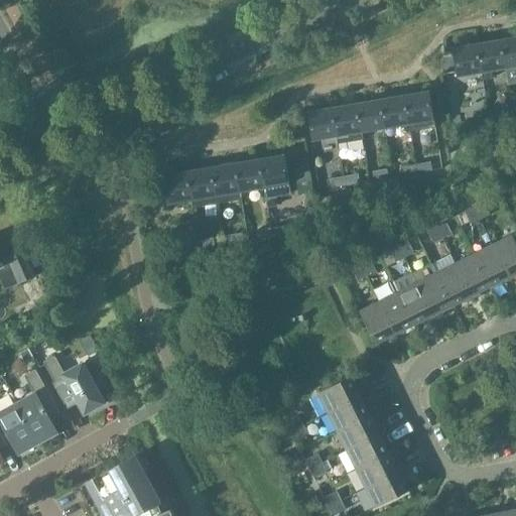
[(515,37),(502,39),(507,71),(515,69),(515,37)]
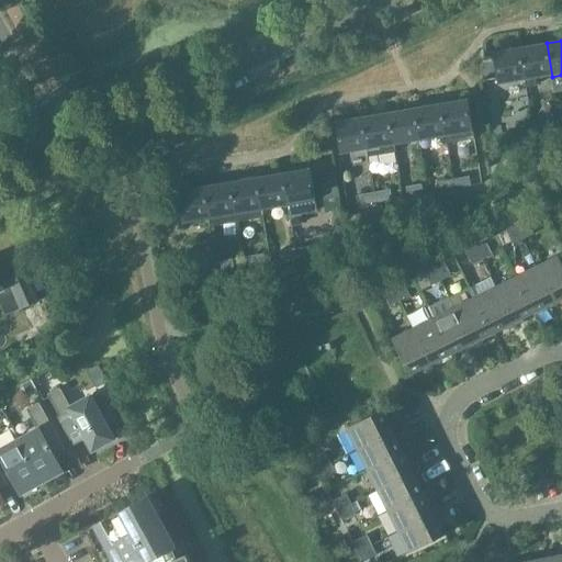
[(520,48),(526,81),(527,87),(536,86),(535,80),(552,77),(547,43),(520,48)]
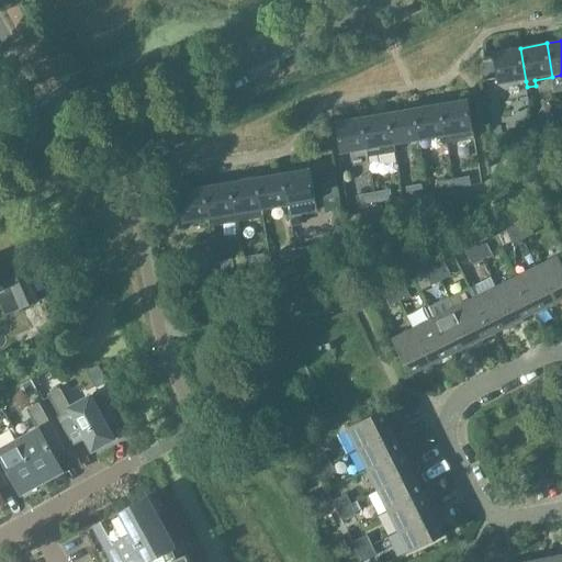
[(526,81),(520,48),(493,53),(499,91),(508,90),(507,85),(526,81)]
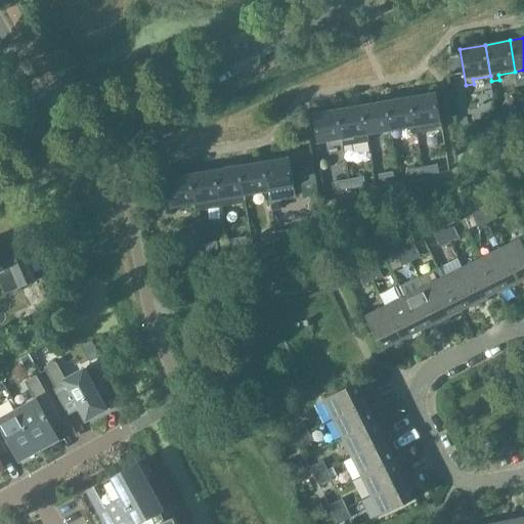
[(436,93),(411,97),(417,128),(418,133),(423,131),(442,128),(441,124),(436,93)]
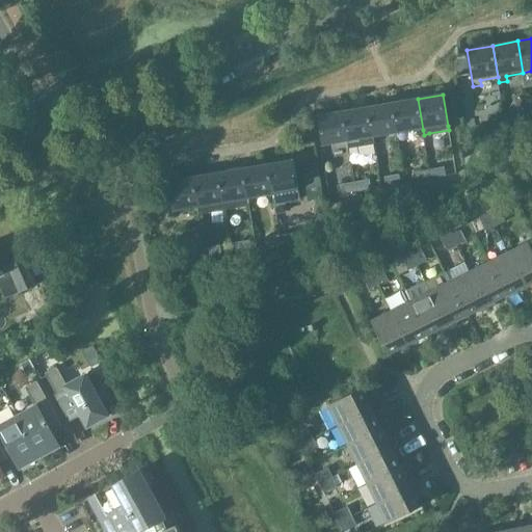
[(398,134),(423,130),(418,99),(393,103),(398,133),(398,134)]
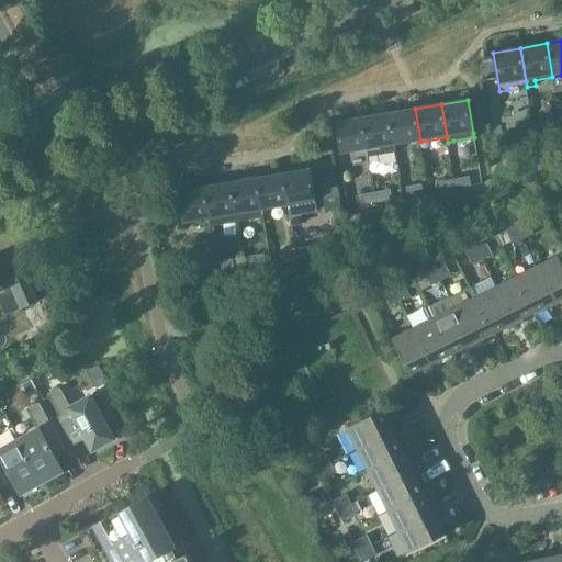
[(415,109),(389,113),(394,145),(420,141),(415,109)]
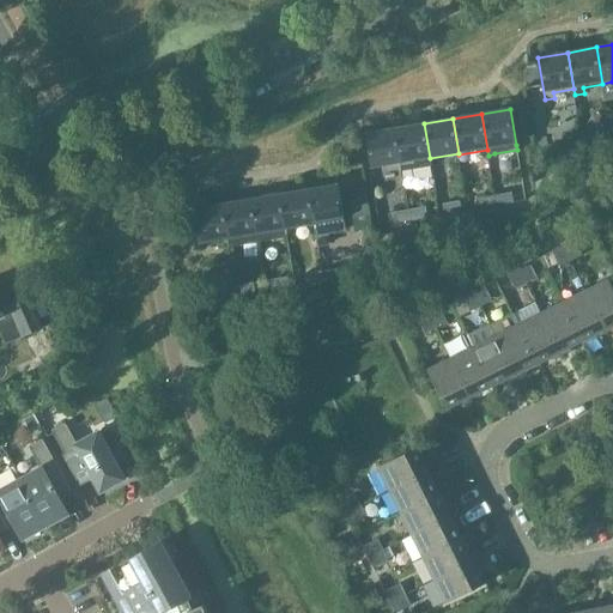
[(402,171),(431,167),(430,158),(424,123),(395,128),(401,164),(402,171)]
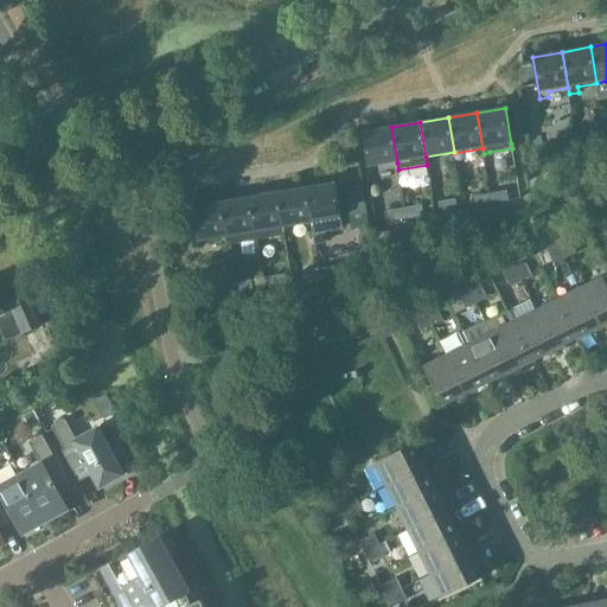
[(369,167),(397,163),(391,127),(363,132),(369,167)]
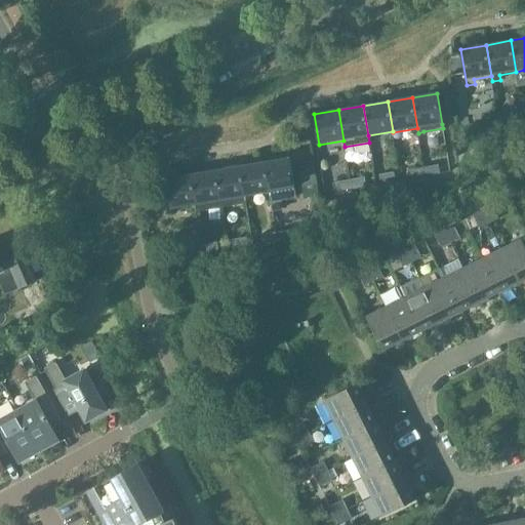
[(512,112),(499,115),(500,124),(514,122),(512,112)]
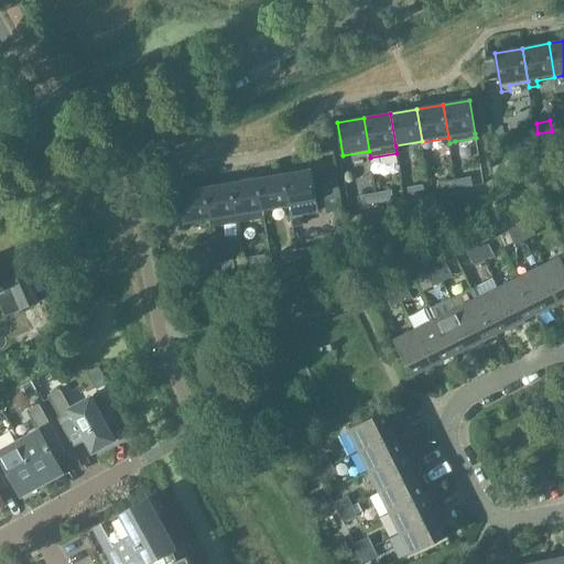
[(538,133),(537,123),(518,127),(520,137),(538,133)]
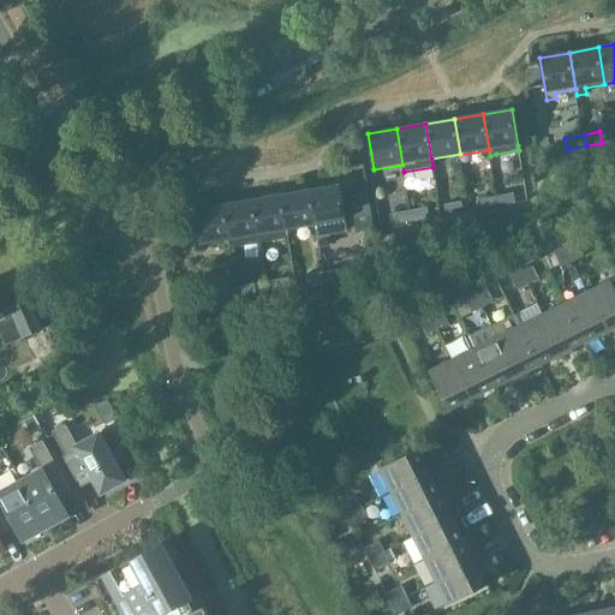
[(339,185),(310,190),(316,226),(320,250),(332,248),(329,238),(347,234),(339,185)]
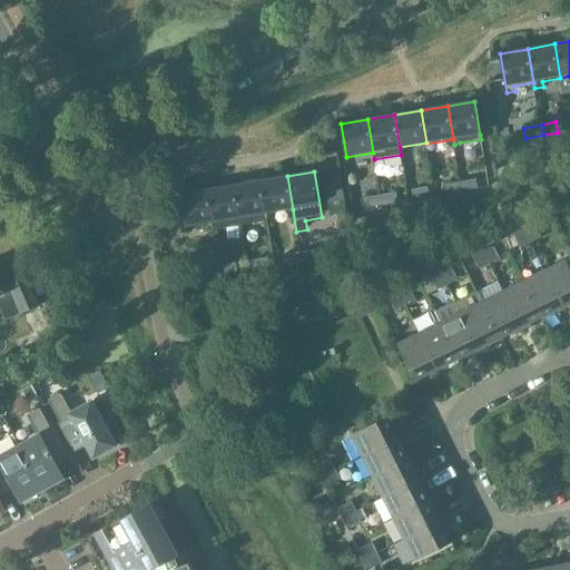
[(287,176),(261,180),(266,215),(293,209),(287,176)]
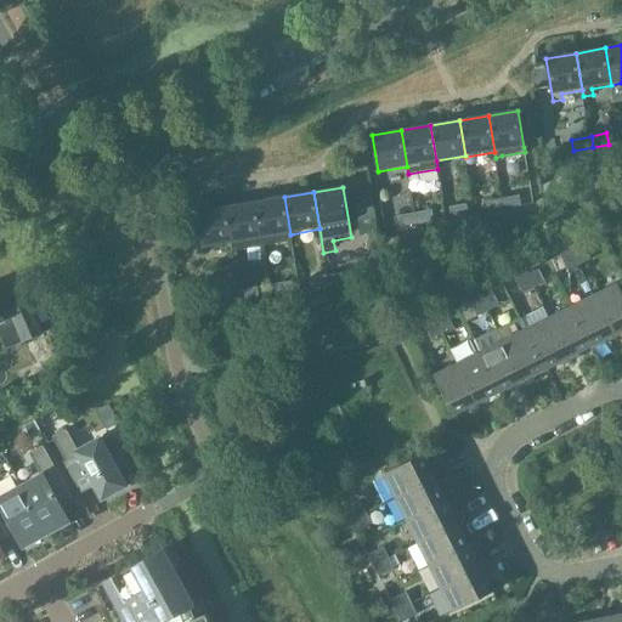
[(355,198),(358,221),(375,219),(372,196),(355,198)]
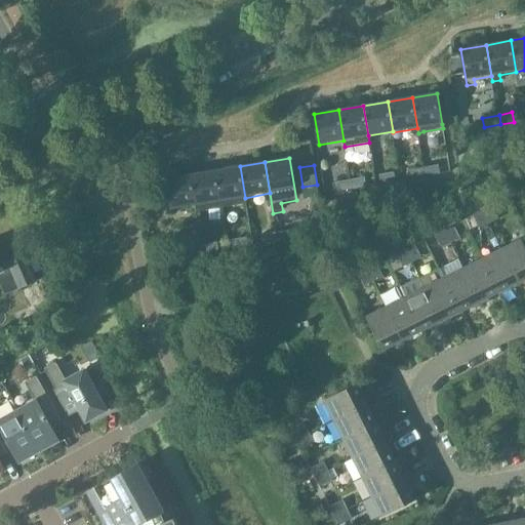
[(438,165),(425,168),(426,177),(440,174),(438,165)]
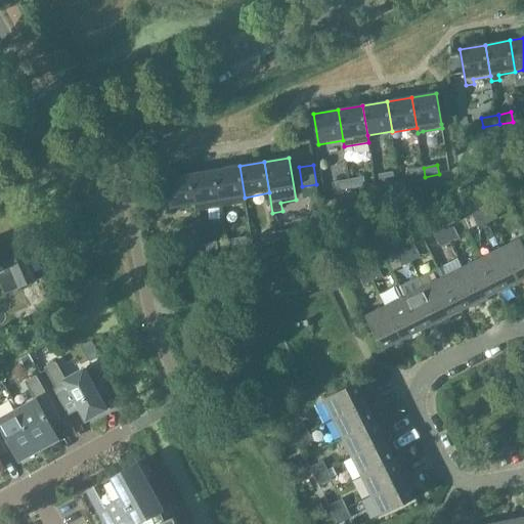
[(239,166),(215,170),(221,207),(246,203),(245,198),(239,166)]
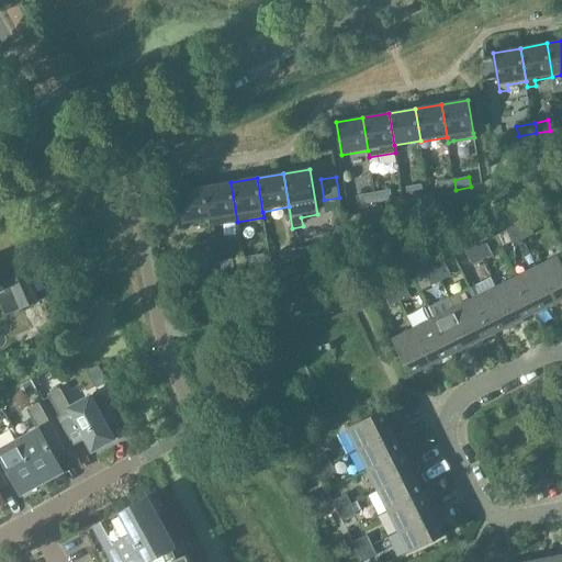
[(456,190),(454,180),(437,182),(440,193),(456,190)]
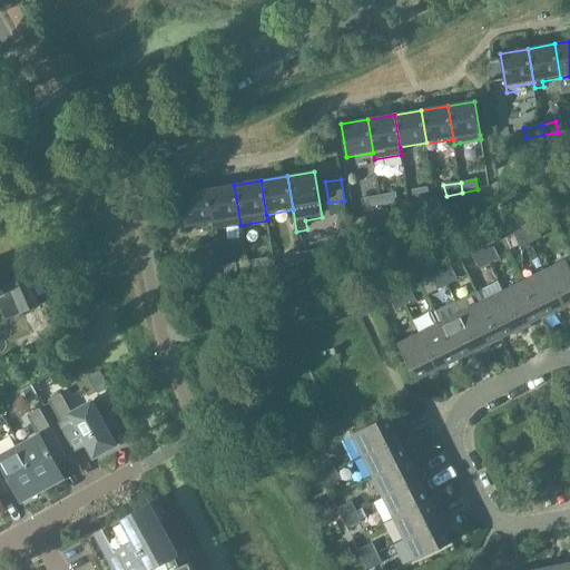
[(208,189),(214,224),(215,229),(241,225),(234,185),(208,189)]
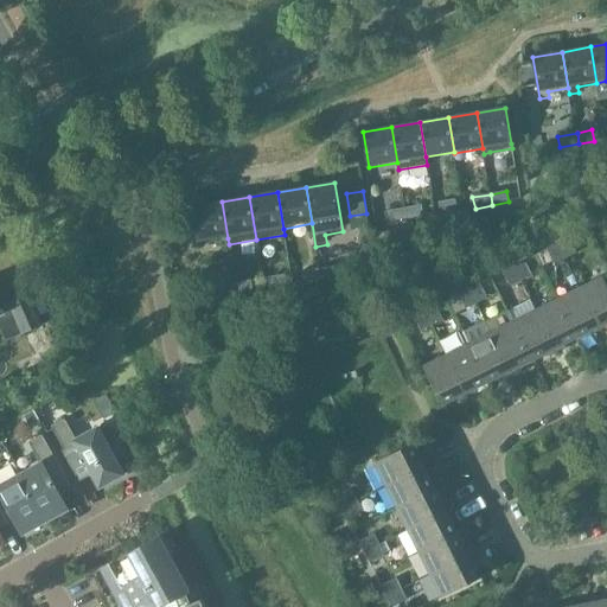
[(439,203),(440,213),(458,211),(455,199),(439,203)]
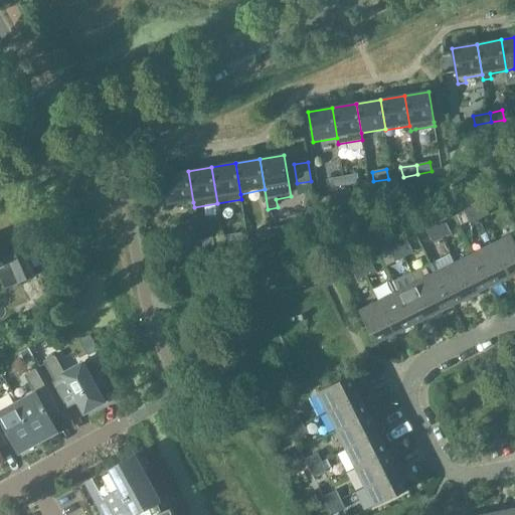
[(168,206),(193,202),(188,171),(163,175),(168,206)]
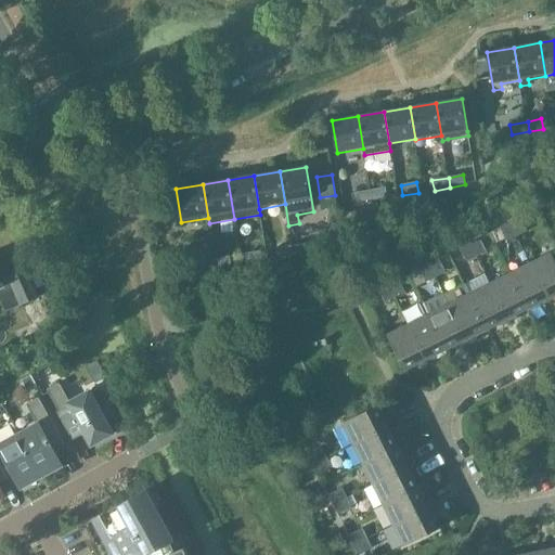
[(385,188),(370,191),(372,201),(387,198),(385,188)]
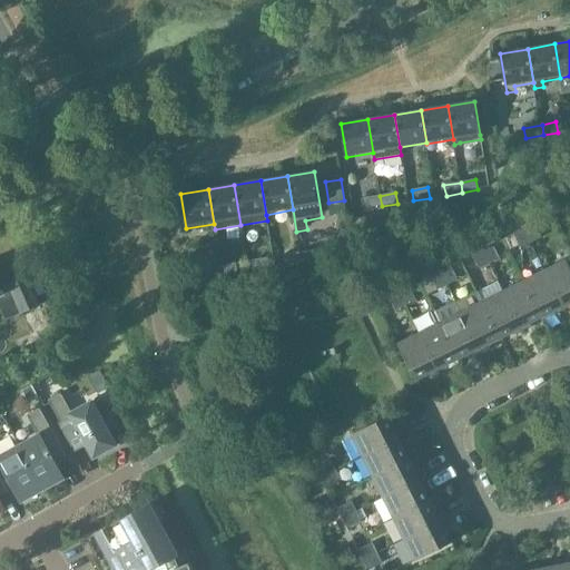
[(382,206),(380,196),(363,198),(365,209),(382,206)]
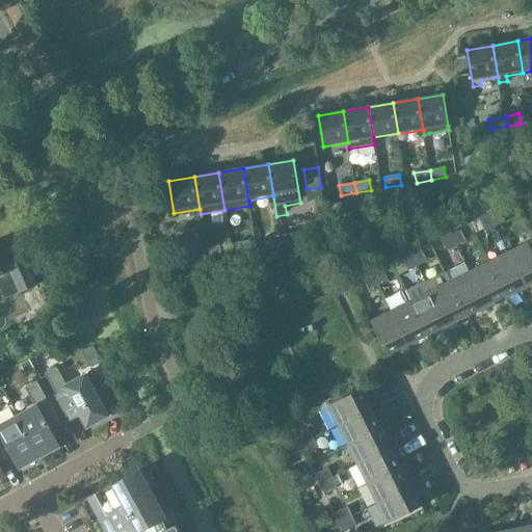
[(499,209),(489,214),(497,227),(505,222),(499,209)]
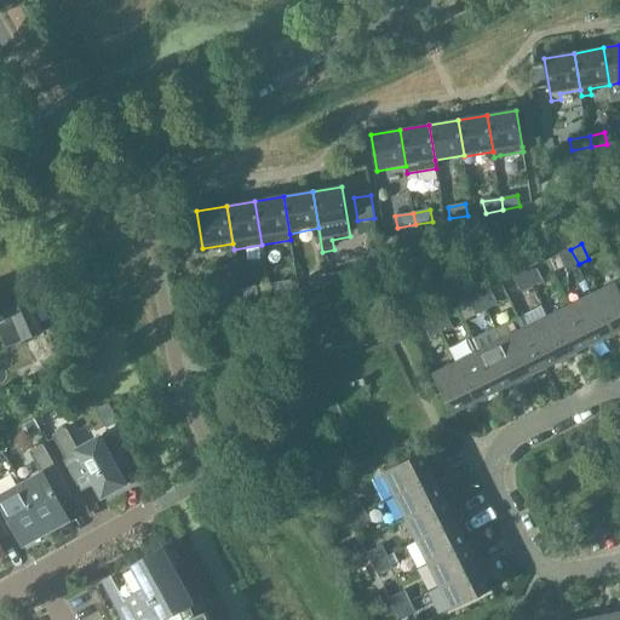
[(579,264),(570,250),(558,256),(567,271),(579,264)]
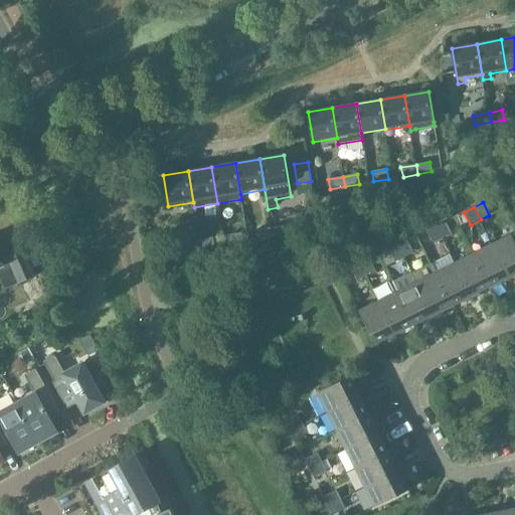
[(446,221),(436,226),(442,238),(452,234),(446,221)]
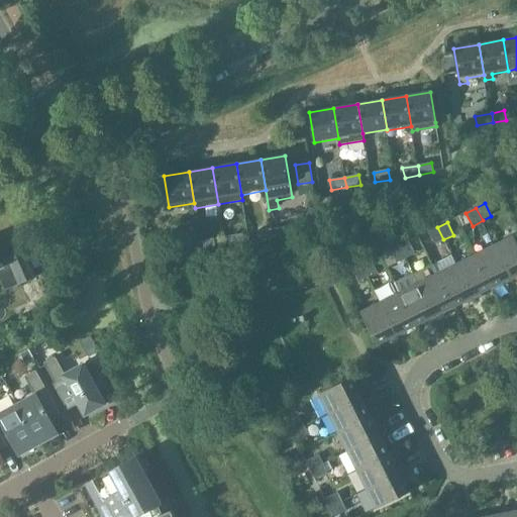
[(286,226),(272,229),(274,239),(288,236),(286,226)]
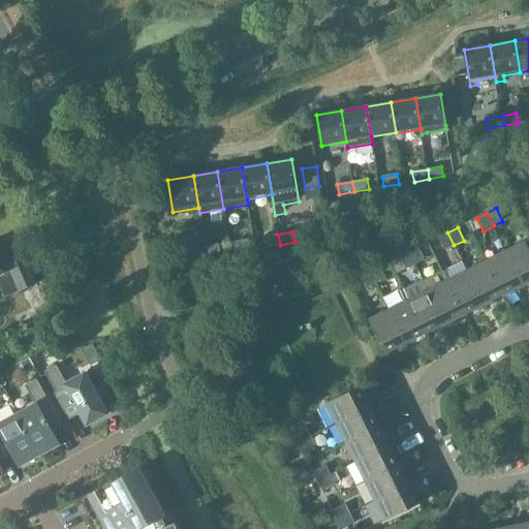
[(454,245),(447,232),(438,237),(444,250),(454,245)]
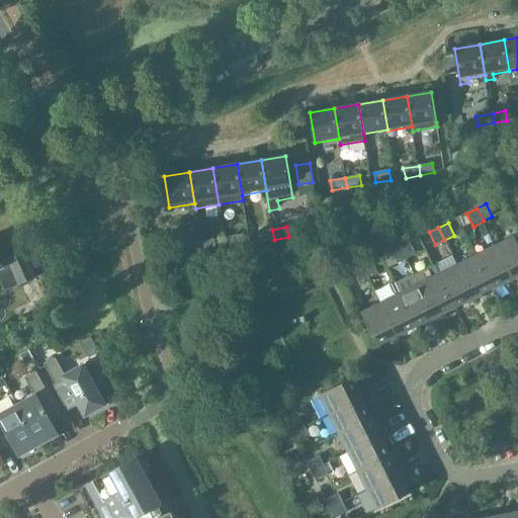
[(274,240),(272,230),(258,233),(259,242),(274,240)]
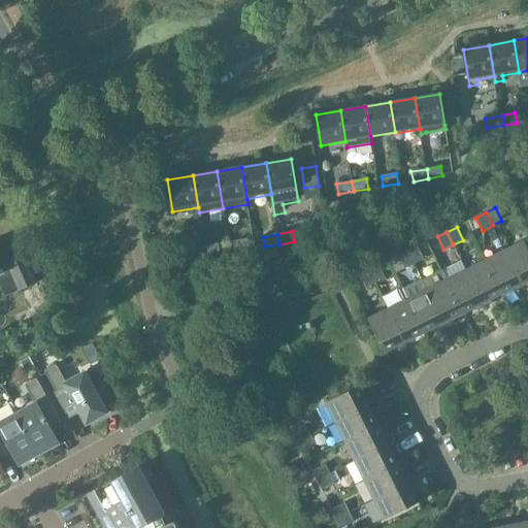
[(232,241),(234,252),(250,249),(248,239),(232,241)]
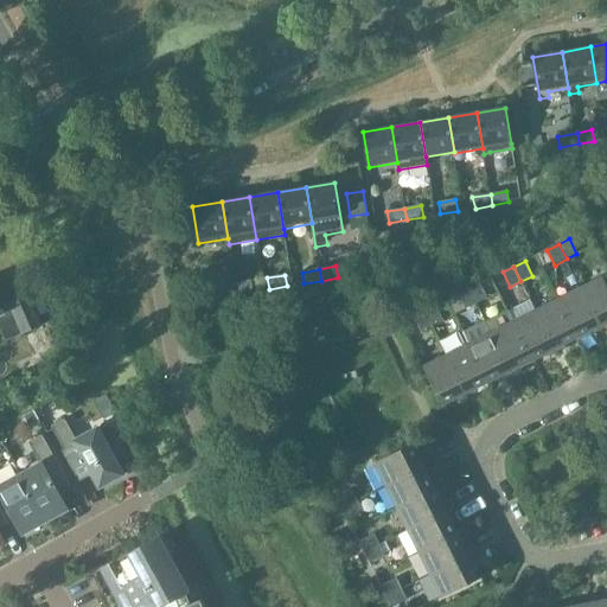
[(606,285),(602,276),(580,288),(599,327),(606,323),(606,285)]
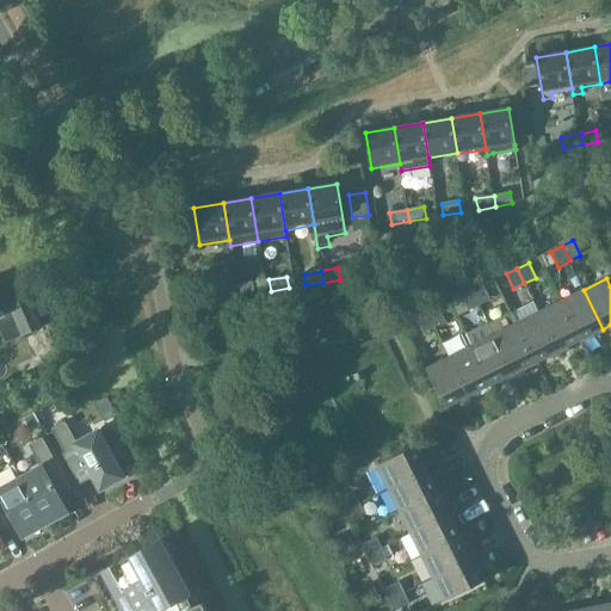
[(253,283),(235,285),(236,296),(241,295),(241,296),(254,294),(253,283)]
